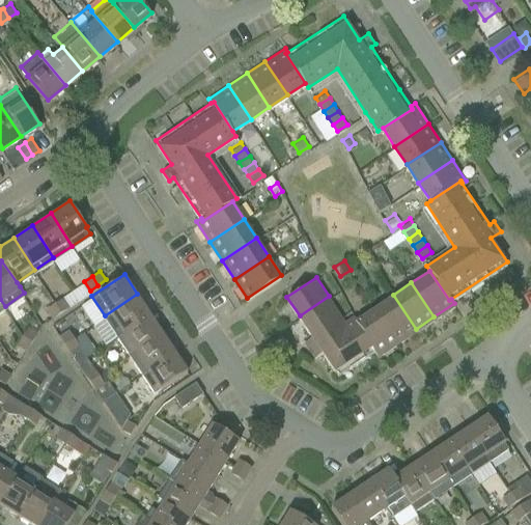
[(117,334),(149,312),(137,294),(105,315),(117,334)]
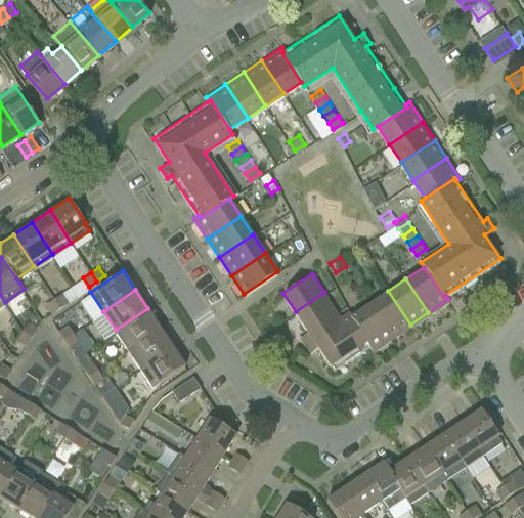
[(369,303),(392,336),(410,325),(388,291),(369,303)]
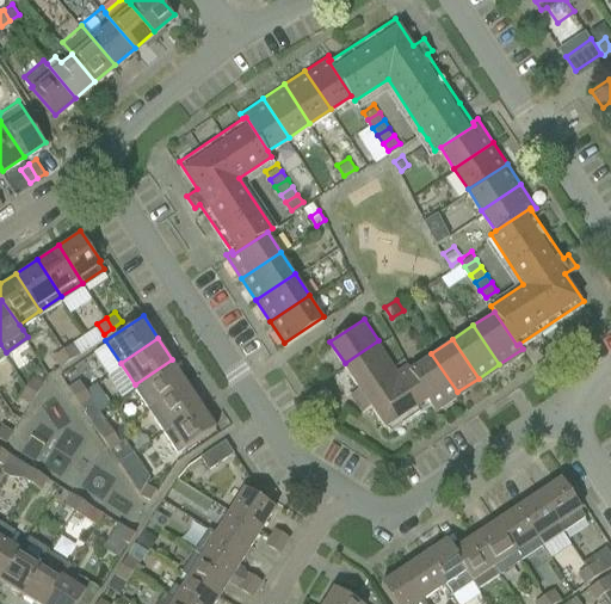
[(63,346),(71,357),(79,350),(73,340),(63,346)]
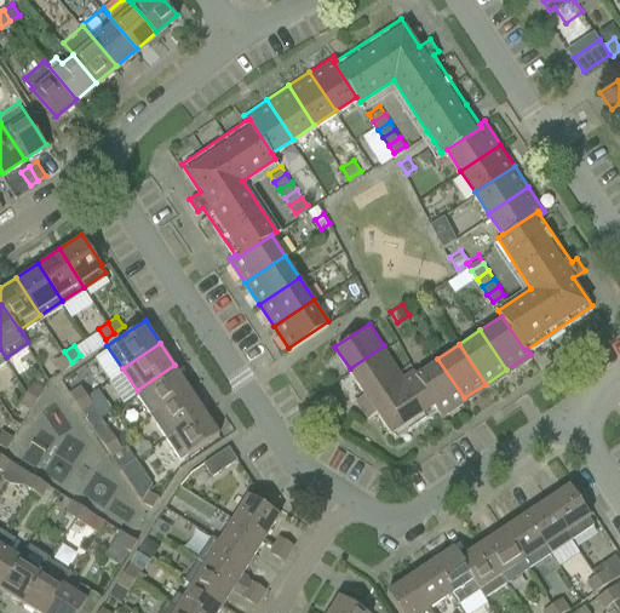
[(365,391),(399,368),(384,345),(350,368),(365,391)]
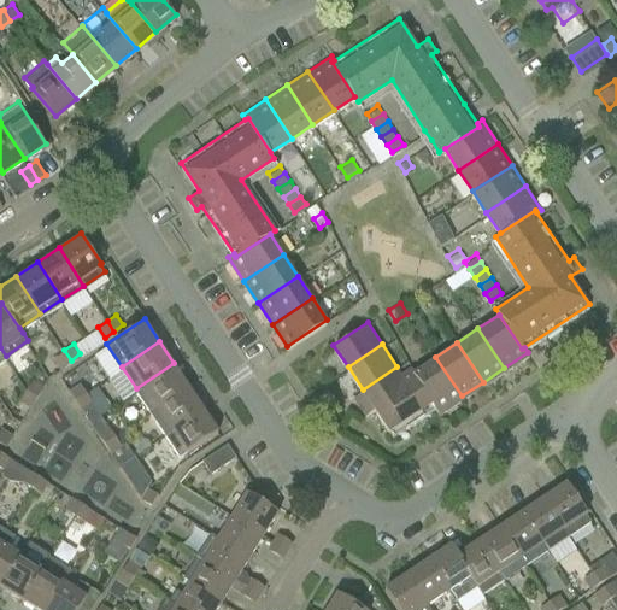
[(71,361),(64,350),(54,356),(62,367),(71,361)]
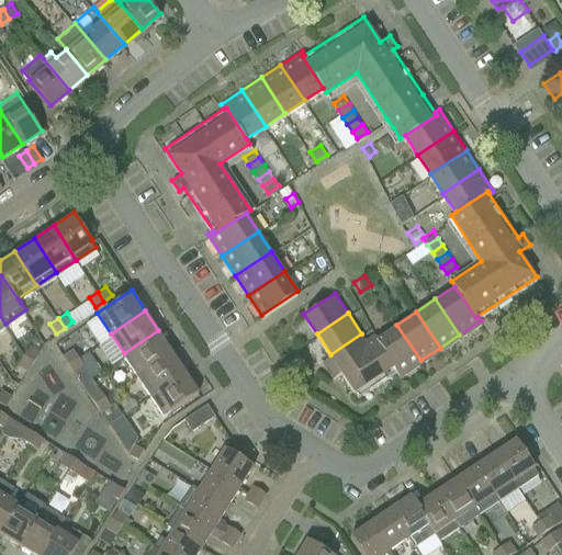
[(378,337),(398,369),(396,370),(400,374),(420,360),(396,325),(378,337)]
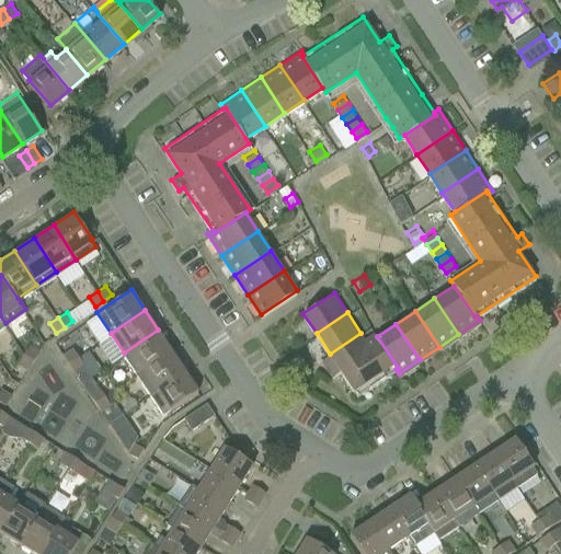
[(158,330),(124,353),(137,372),(171,349),(158,330)]
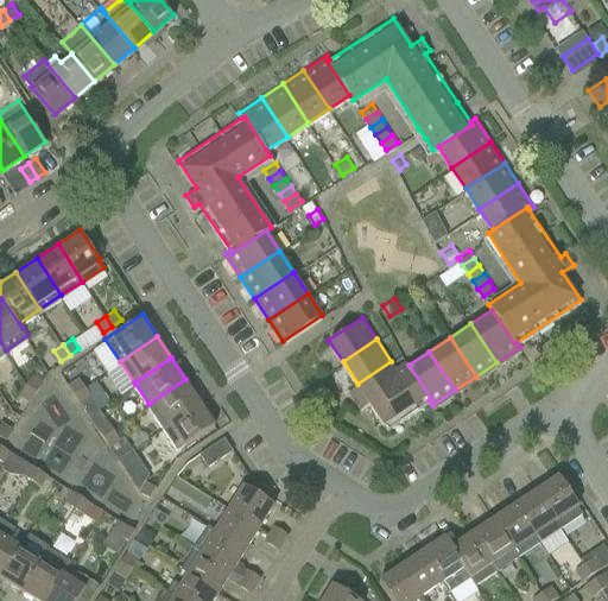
[(431,399),(409,365),(405,360),(394,366),(391,361),(358,384),(361,388),(353,394),(360,406),(368,400),(387,428),(429,400),(431,399)]
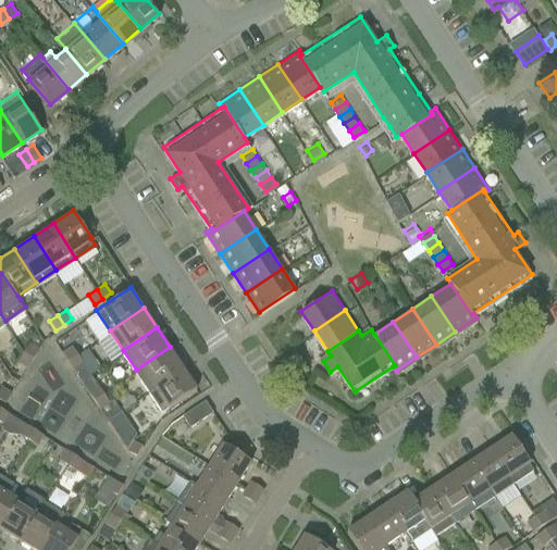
[(24,349),(34,355),(38,347),(29,340),(24,349)]
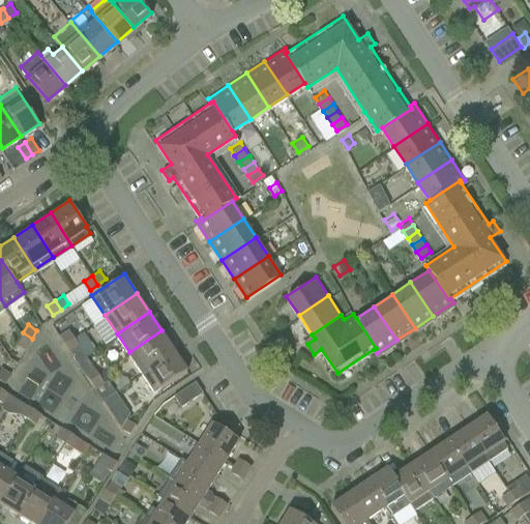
[(65,341),(74,335),(68,326),(59,332),(65,341)]
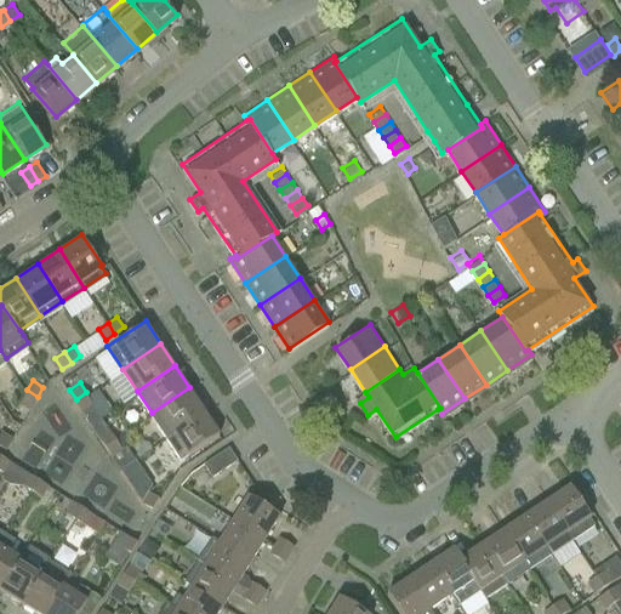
[(152,413),(166,435),(204,409),(189,387),(152,413)]
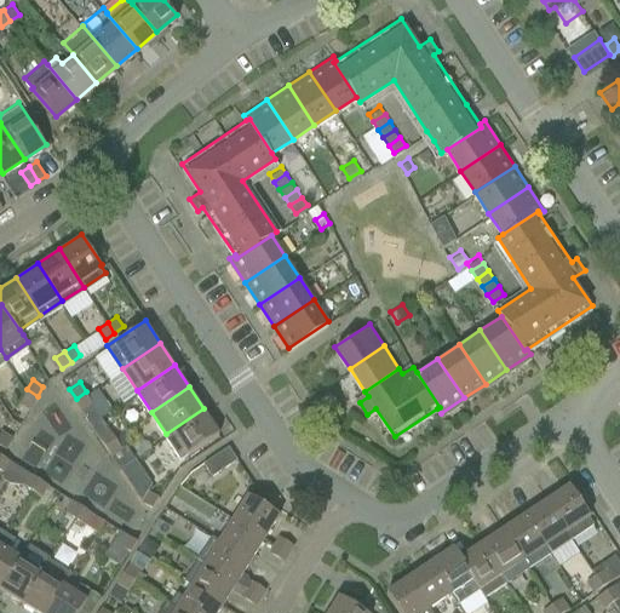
[(38,396),(27,389),(19,399),(30,406),(38,396)]
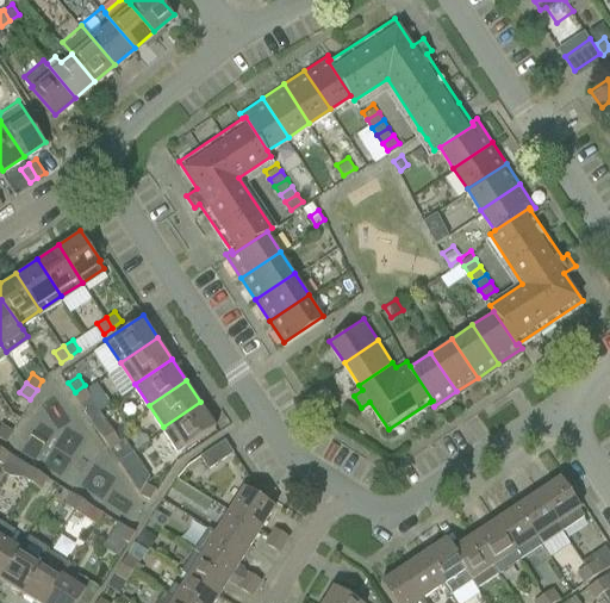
[(85,385),(75,392),(81,402),(88,414),(100,406),(92,395),(85,385)]
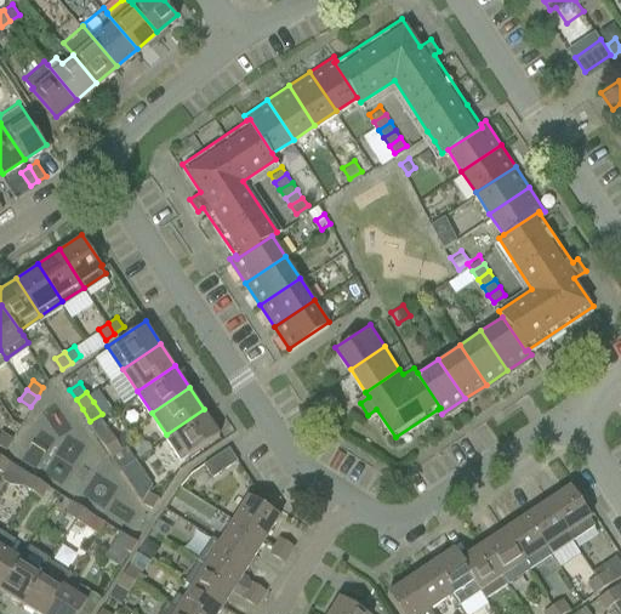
[(204,409),(166,435),(181,456),(188,452),(218,431),(204,409)]
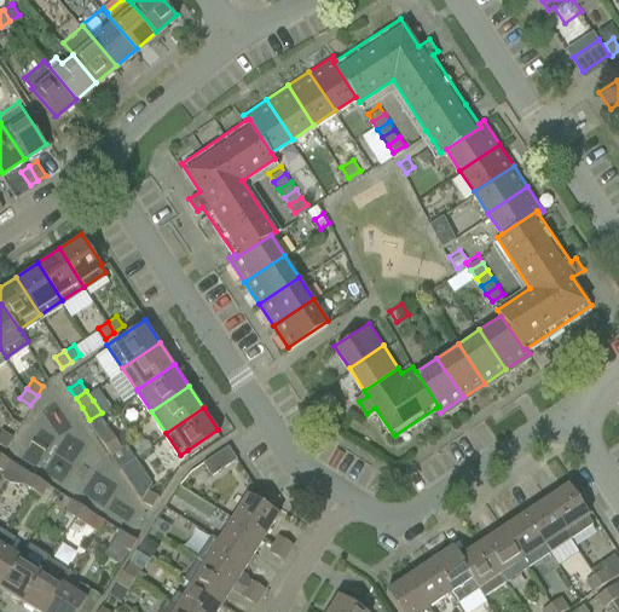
[(116,434),(109,423),(102,413),(90,420),(104,442),(116,434)]
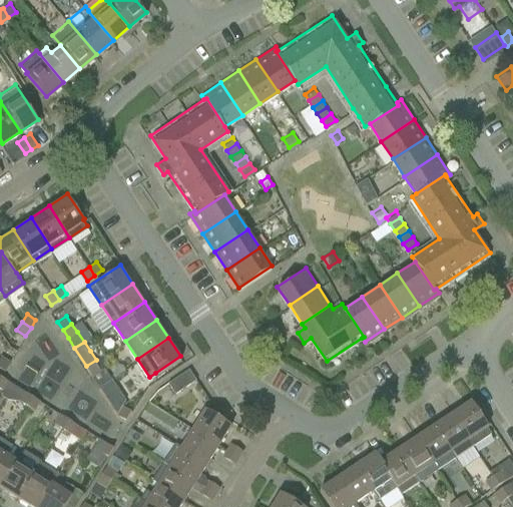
[(0,364),(5,367),(10,359),(1,354),(0,355),(0,364)]
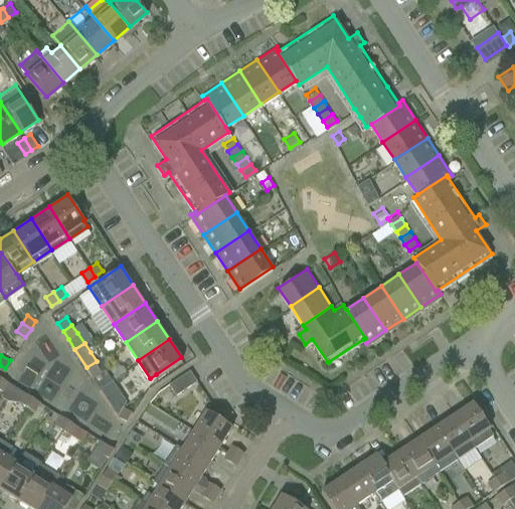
[(104,356),(97,361),(87,367),(93,376),(94,375),(100,385),(112,376),(105,365),(108,363),(104,356)]
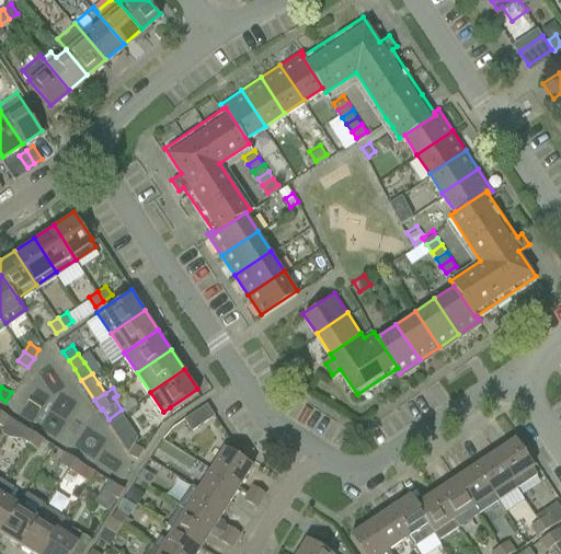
[(192,426),(214,412),(206,400),(184,415),(192,426)]
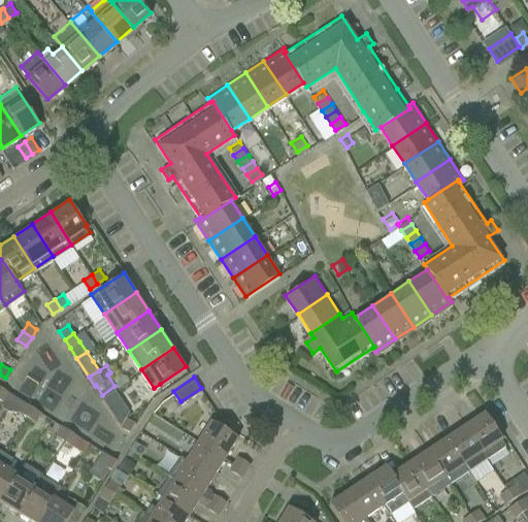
[(1,385),(0,386),(0,396),(4,399),(9,390),(1,385)]
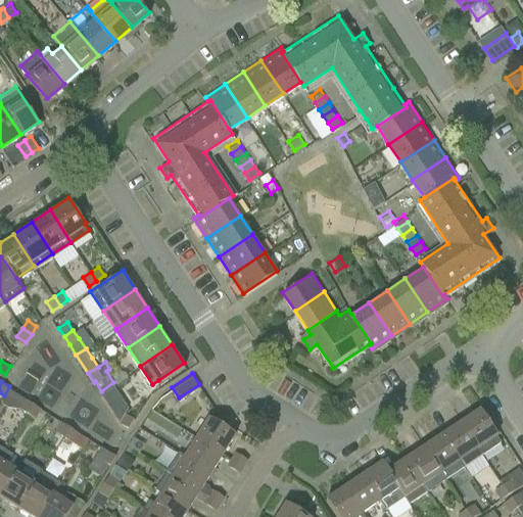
[(27,410),(32,401),(25,395),(18,405),(27,410)]
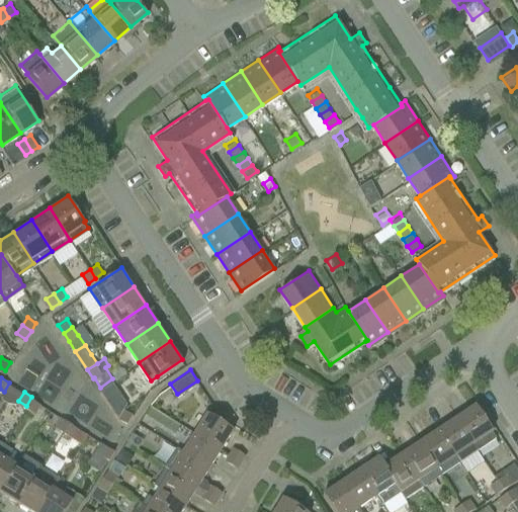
[(31,397),(26,406),(34,411),(40,402),(31,397)]
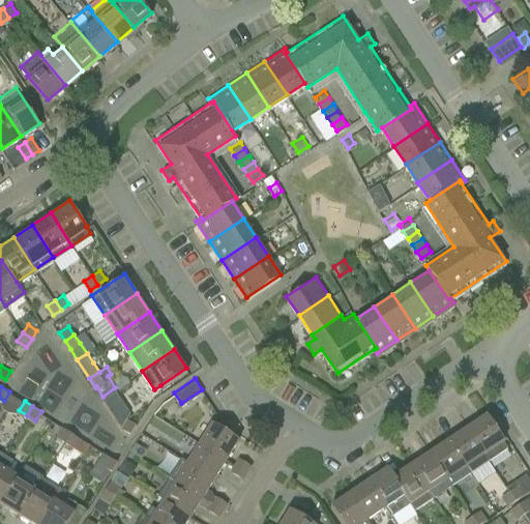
[(508,444),(503,438),(487,412),(467,425),(489,458),(508,444)]
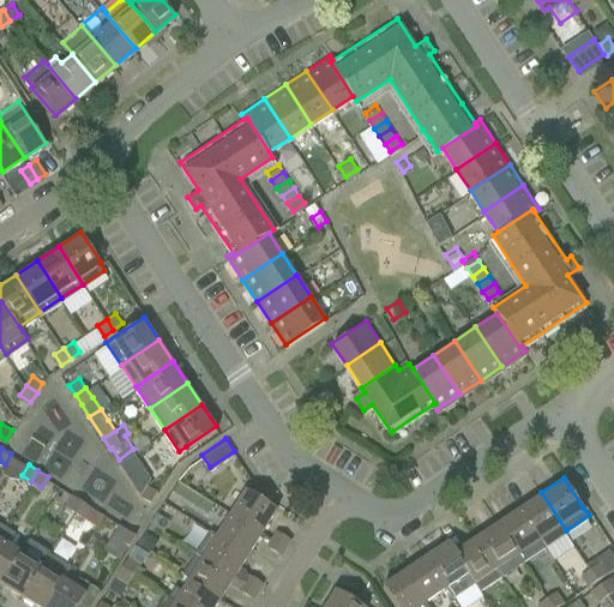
[(150,499),(157,488),(146,482),(140,493),(150,499)]
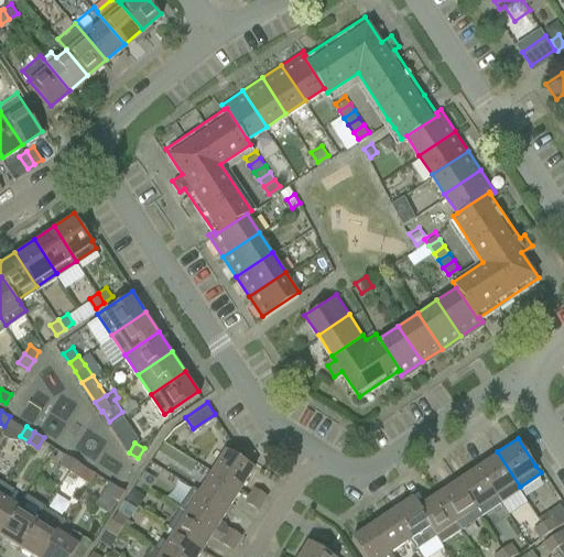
[(212,468),(240,485),(253,465),(225,447),(212,468)]
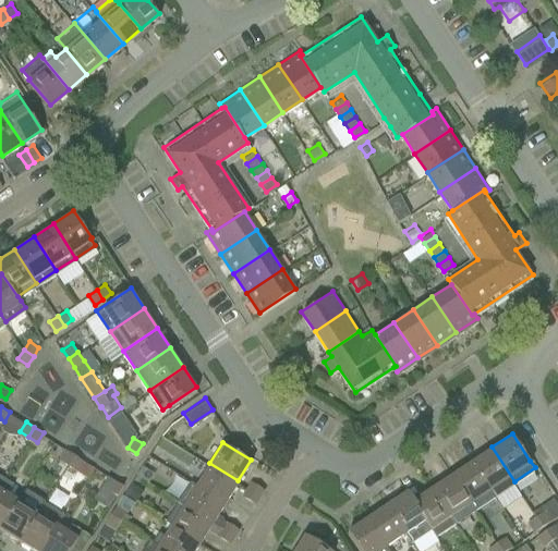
[(68,462),(74,452),(65,447),(59,456),(68,462)]
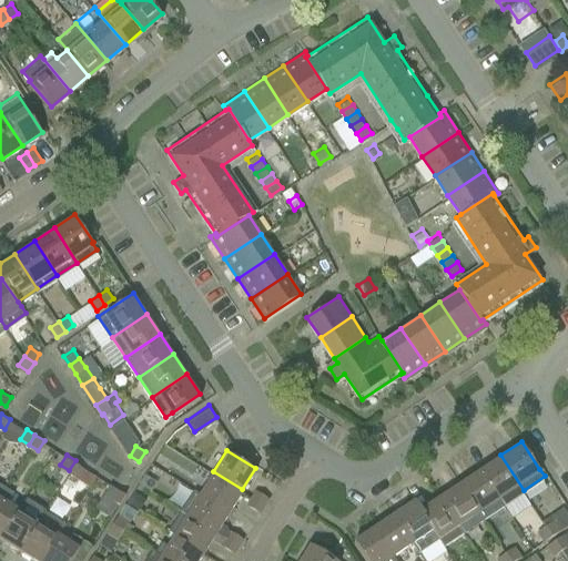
[(480,468),(504,503),(524,490),(500,455),(480,468)]
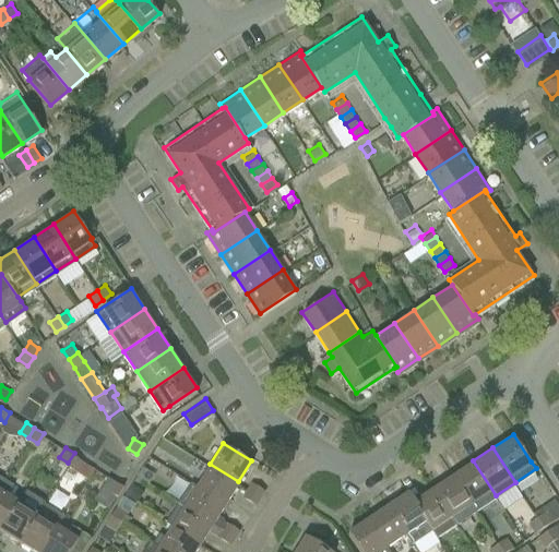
[(74,453),(68,463),(76,468),(78,468),(83,458),(74,453)]
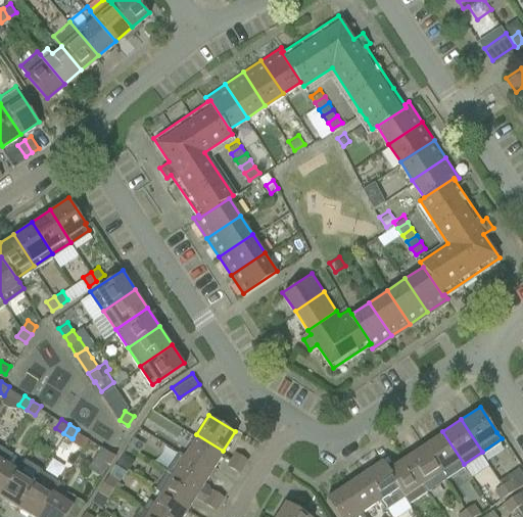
[(424,443),(445,476),(464,464),(442,431),(424,443)]
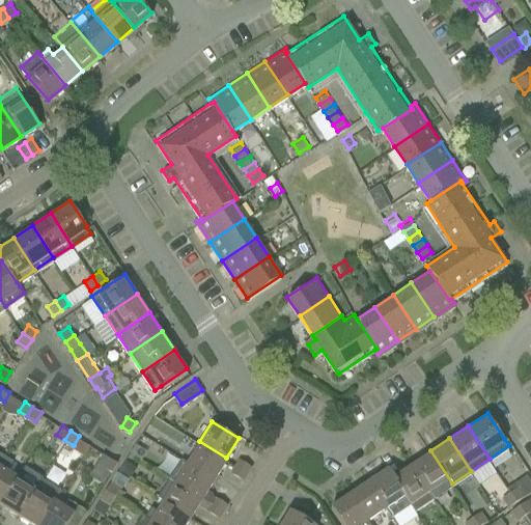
[(79,448),(83,451),(89,442),(84,439),(79,448)]
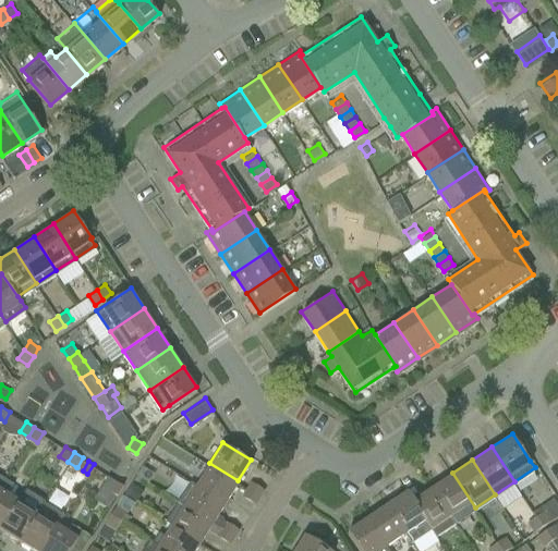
[(155,468),(145,463),(140,470),(149,477),(155,468)]
